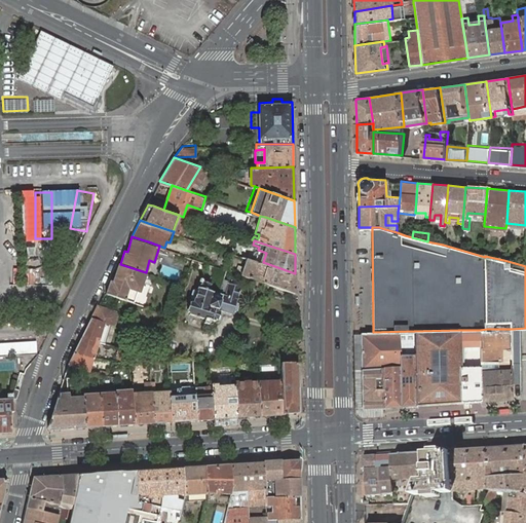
[(259,247),(253,245),(249,257),(263,262),(266,253),(258,250),(259,247)]
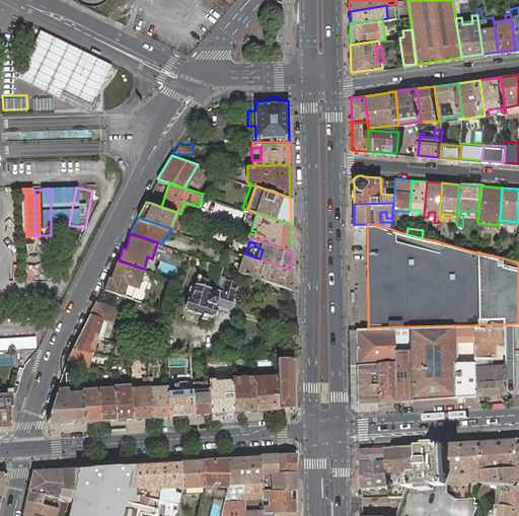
[(238,270),(292,288),(291,270),(260,259),(245,253),(243,253),(239,251),(237,255),(242,258),(238,270)]
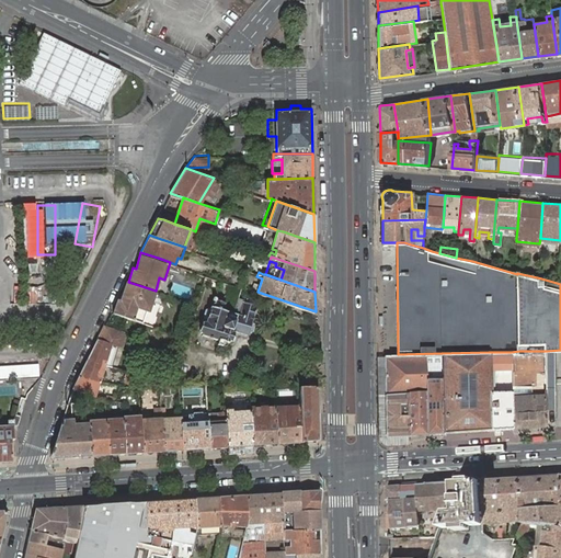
[(148,310),(156,291),(128,282),(126,281),(121,298),(117,298),(113,311),(141,321),(146,309),(148,310)]
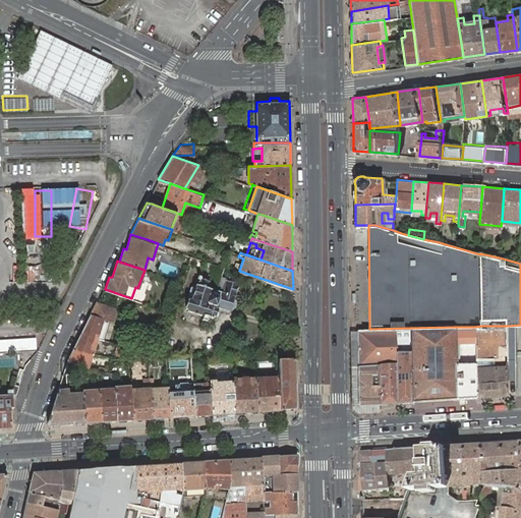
[(235,294),(238,282),(226,278),(227,277),(221,275),(217,289),(212,287),(207,286),(208,279),(198,276),(196,283),(195,283),(195,285),(194,284),(191,286),(189,292),(191,295),(192,295),(191,298),(189,297),(187,298),(186,304),(186,307),(188,307),(187,308),(203,313),(201,318),(207,319),(208,314),(213,317),(213,313),(215,314),(216,313),(218,308),(217,306),(216,306),(216,304),(231,308),(232,305),(233,306),(235,304),(236,300),(235,297),(234,297),(235,294)]
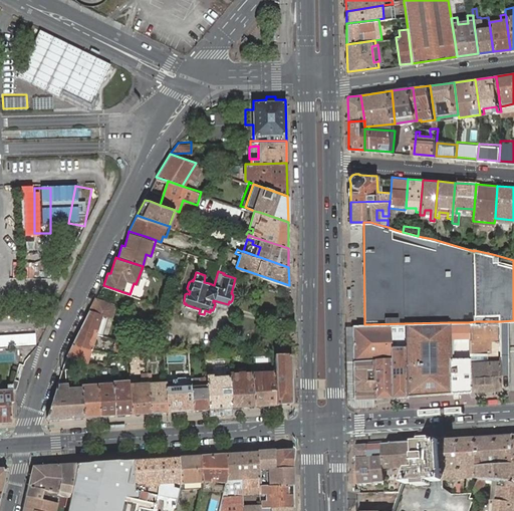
[(95,297),(89,309),(102,313),(111,315),(113,307),(112,302),(95,297)]
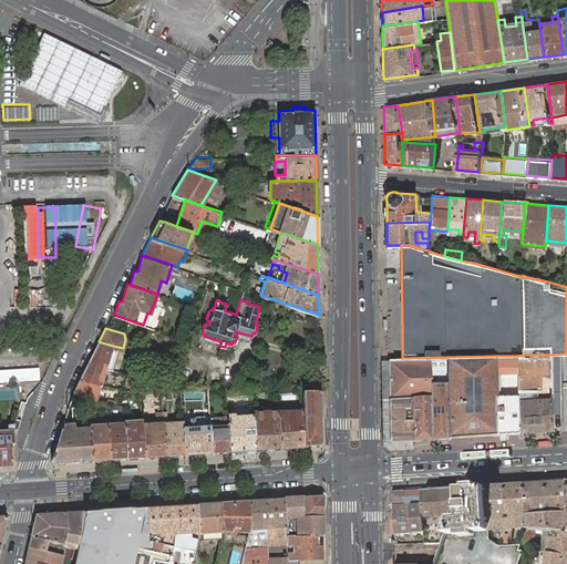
[(99,341),(89,361),(107,367),(113,346),(99,341)]
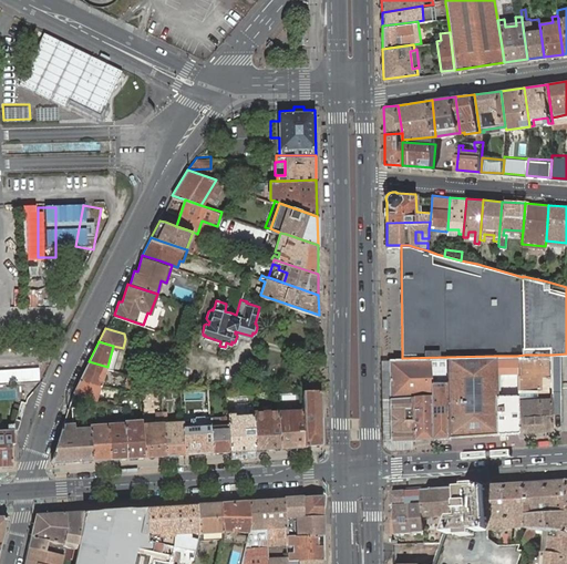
[(516,398),(517,431),(550,429),(550,397),(549,392),(549,386),(549,370),(549,357),(549,355),(525,355),(516,356),(516,369),(516,373),(517,395),(516,398)]
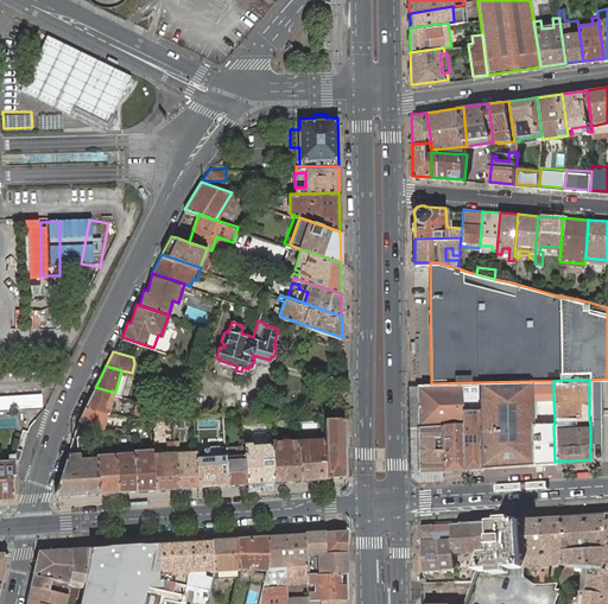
[(530,396),(530,381),(479,382),(479,407),(480,466),(531,463),(530,424),(530,396)]
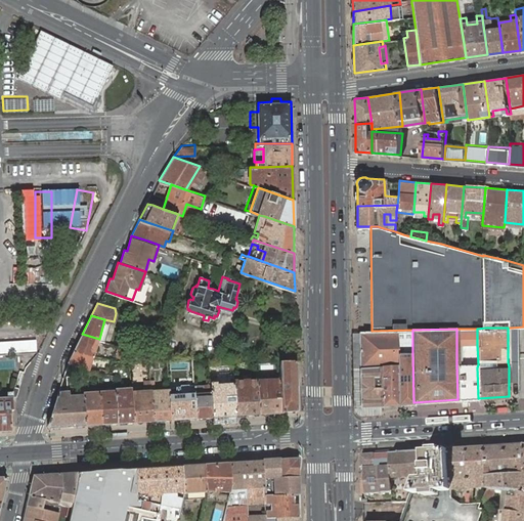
[(456,329),(456,342),(477,341),(477,329),(456,329)]
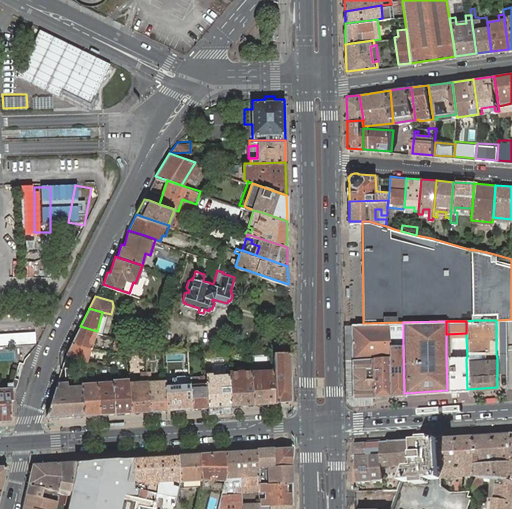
[(403,343),(403,322),(363,323),(351,323),(352,358),(371,356),(389,355),(389,344),(403,343)]
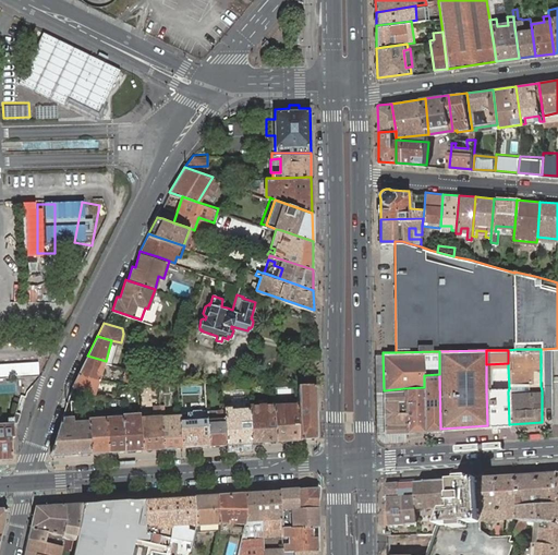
[(87,356),(79,372),(100,378),(100,377),(106,361),(87,356)]
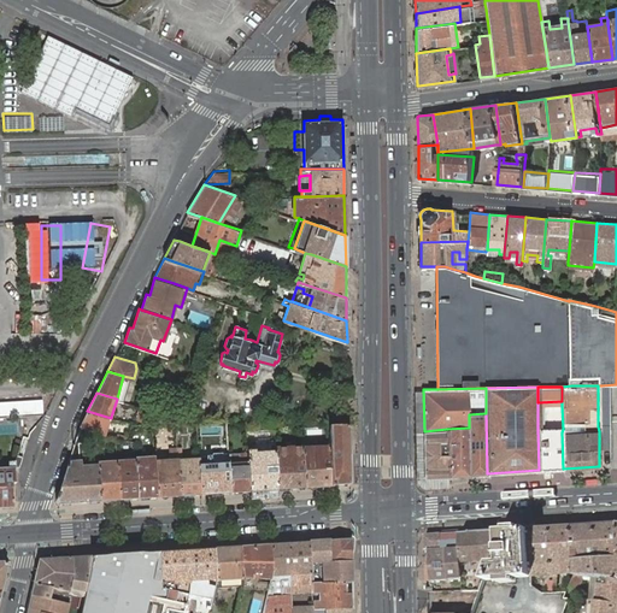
[(136,422),(142,423),(146,406),(140,405),(136,422)]
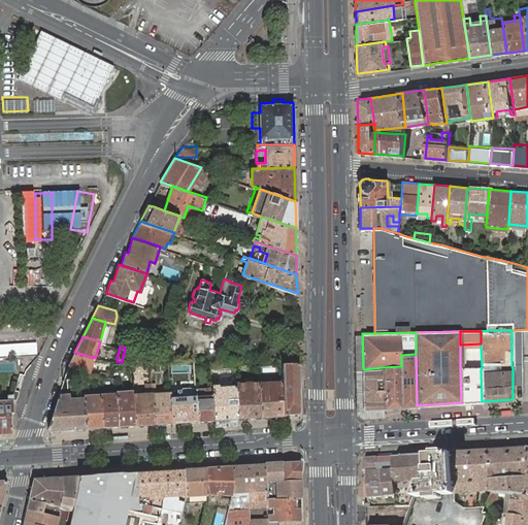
[(83,368),(91,371),(94,360),(95,358),(74,352),(69,363),(83,368)]
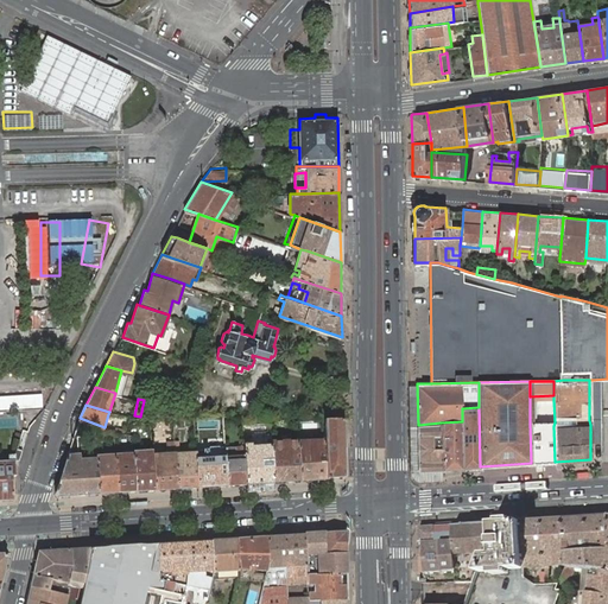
[(480,466),(479,407),(462,408),(462,421),(463,468),(480,466)]
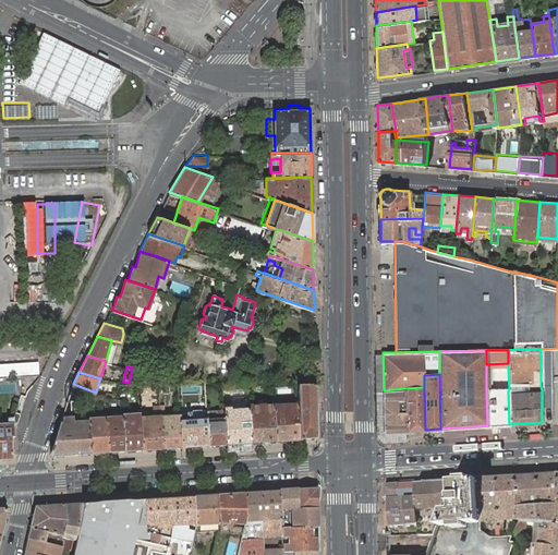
[(105,382),(99,381),(96,393),(101,394),(105,382)]
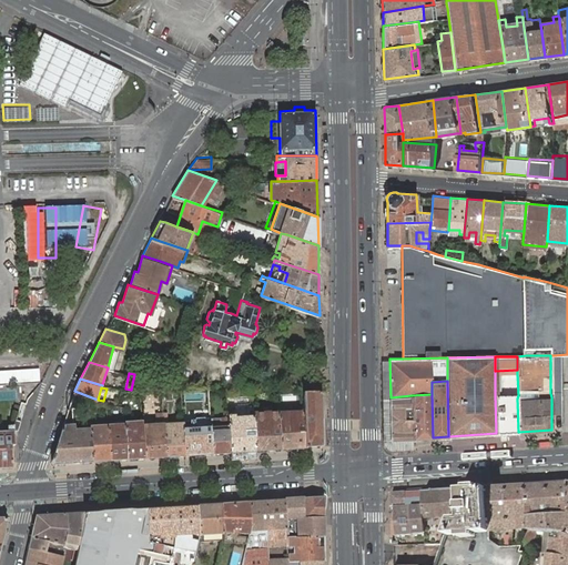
[(322,444),(321,390),(303,391),(304,410),(305,445),(322,444)]
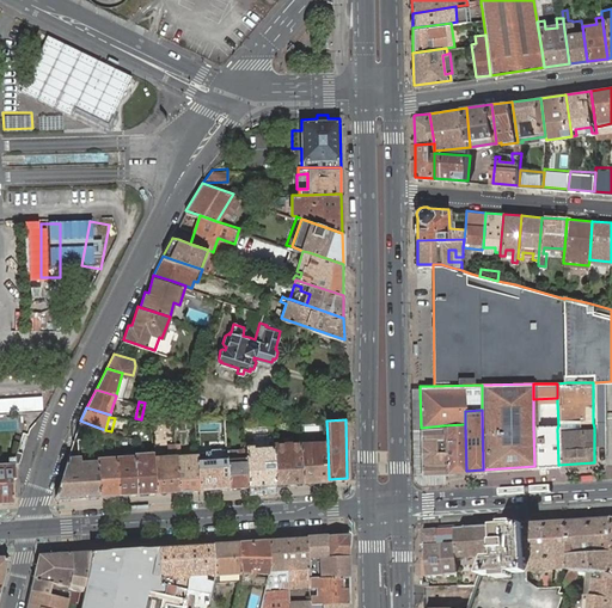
[(57,497),(99,495),(97,460),(79,461),(79,455),(78,437),(96,436),(96,427),(80,421),(79,422),(68,456),(55,495),(57,497)]
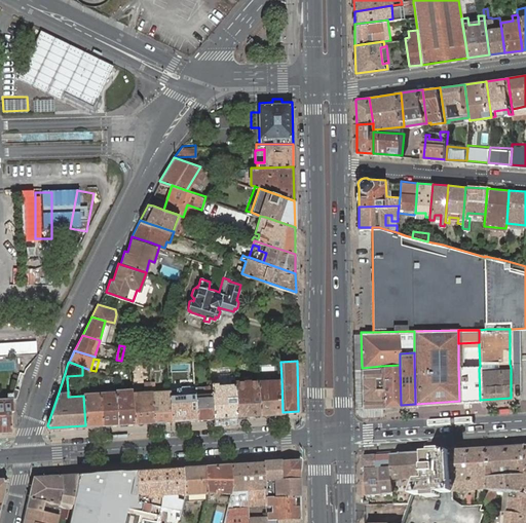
[(382,406),(401,405),(400,365),(381,366),(382,406)]
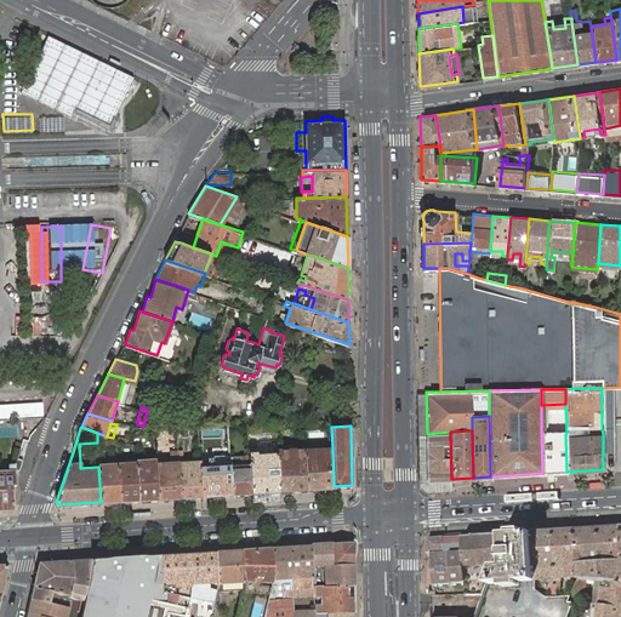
[(450,432),(427,434),(427,480),(451,479),(450,432)]
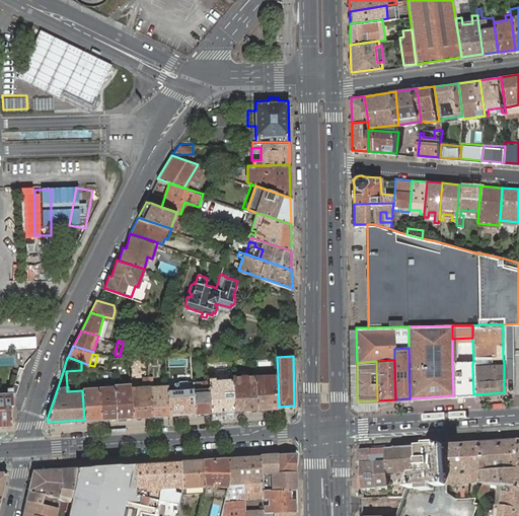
[(453,395),(473,394),(472,364),(473,361),(452,362),(453,395)]
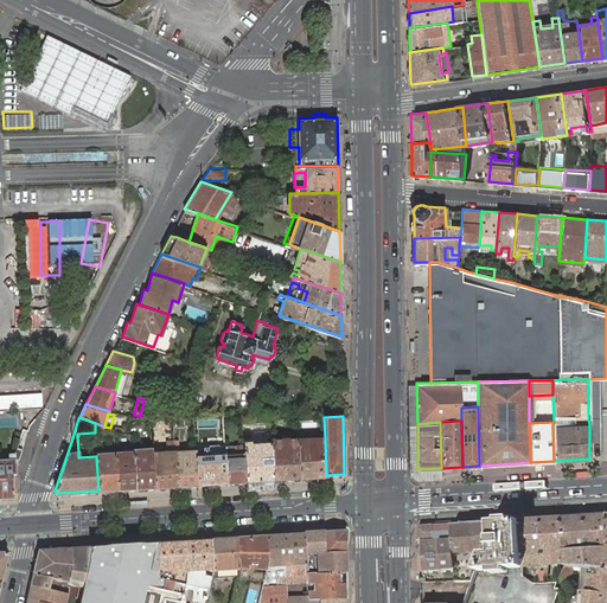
[(270,441),(270,431),(243,432),(244,441),(243,443),(244,451),(246,481),(273,479),(270,442),(270,441)]
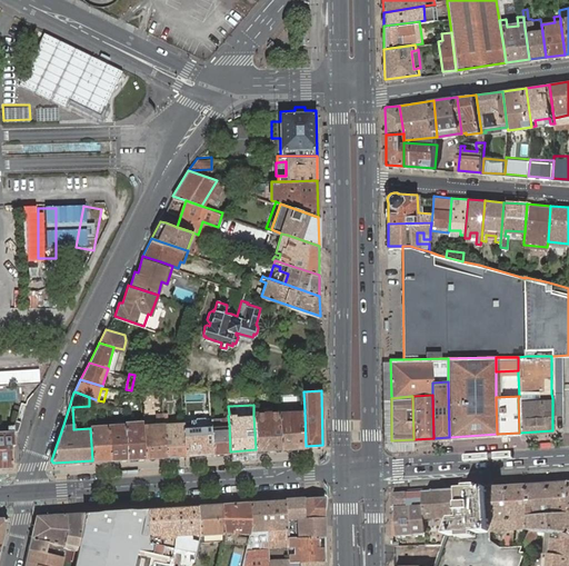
[(281,448),(306,446),(305,410),(293,411),(291,409),(283,409),(281,411),(279,411),(281,448)]
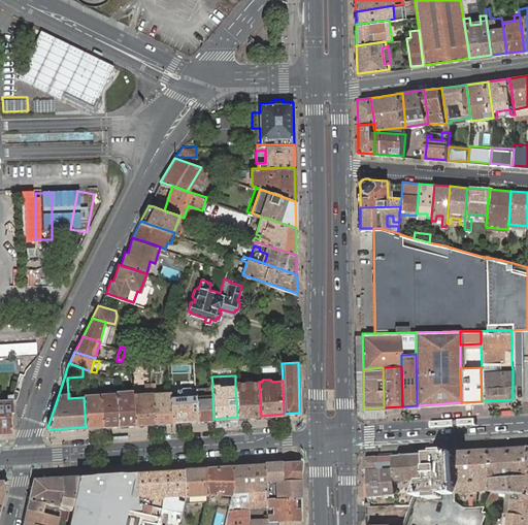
[(261,416),(259,382),(248,383),(245,381),(239,382),(237,384),(235,384),(235,385),(237,417),(261,416)]
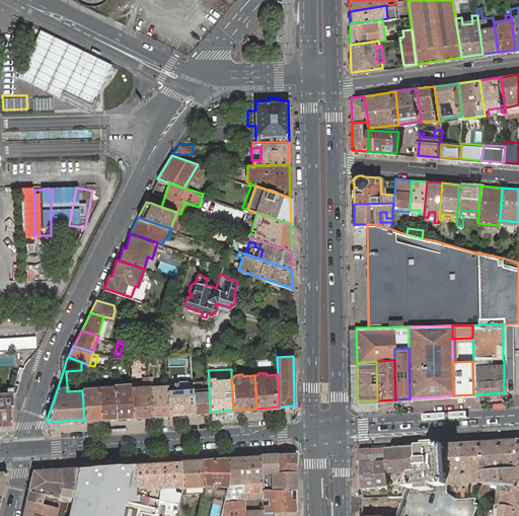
[(194,413),(210,412),(209,386),(208,379),(201,379),(201,380),(202,387),(193,387),(194,413)]
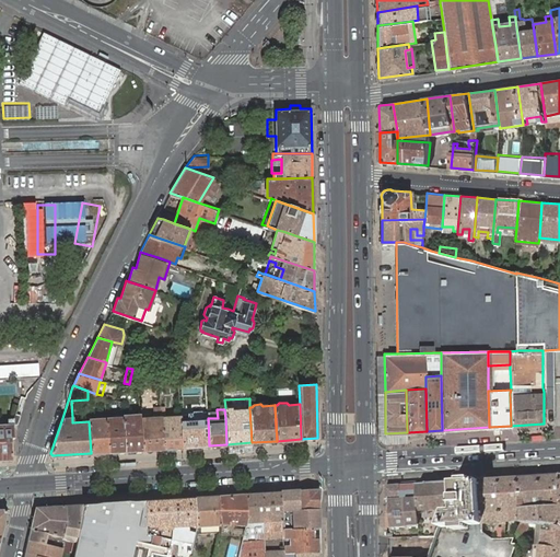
[(142,449),(163,448),(162,417),(162,416),(161,410),(158,410),(158,416),(153,416),(140,417),(142,449)]
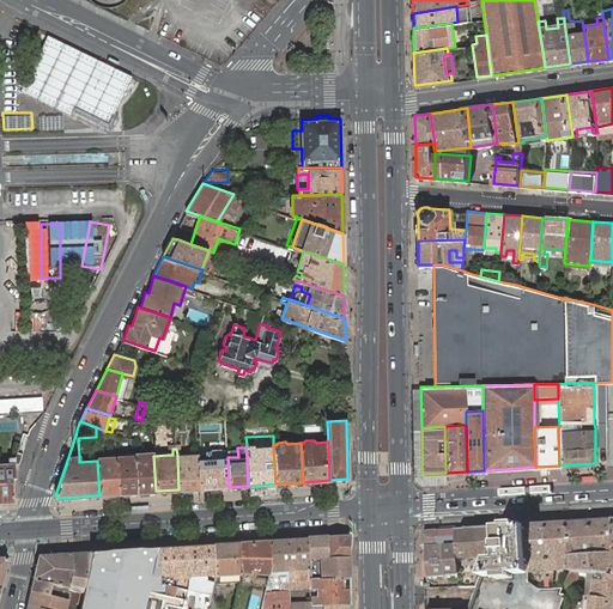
[(228,456),(226,449),(223,449),(224,456),(210,457),(208,450),(206,450),(206,457),(198,457),(200,488),(229,487),(228,457),(228,456)]
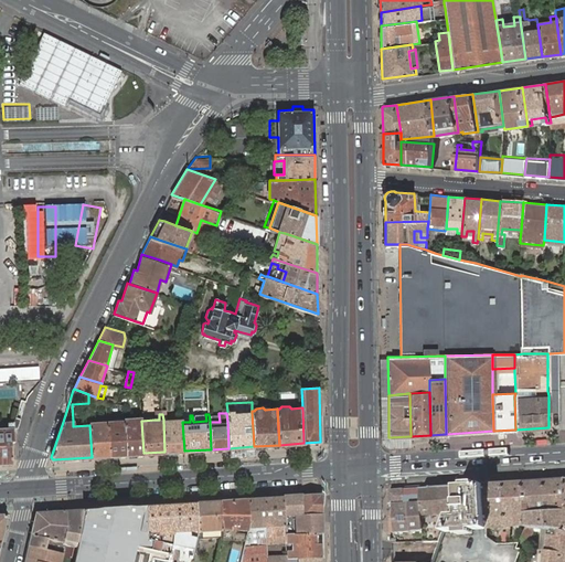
[(127,455),(144,453),(141,421),(141,417),(135,417),(134,416),(127,417),(126,419),(125,419),(125,420),(127,455)]
